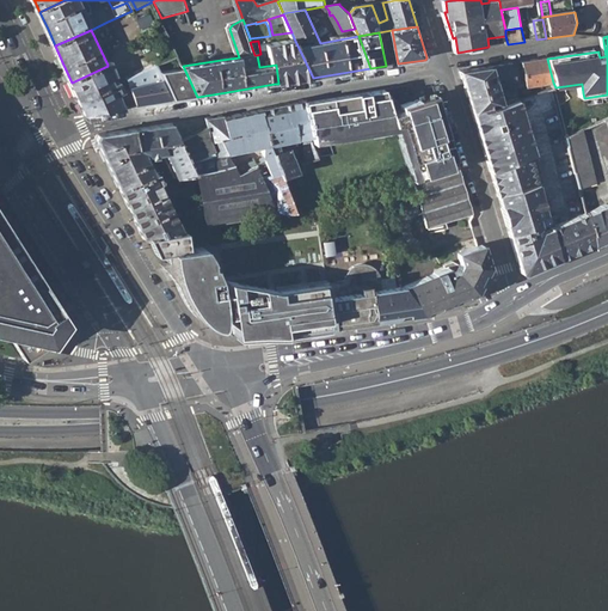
[(295,80),(313,78),(295,41),(262,46),(263,54),(264,59),(265,63),(268,62),(268,66),(269,66),(276,65),(278,84),(295,80)]
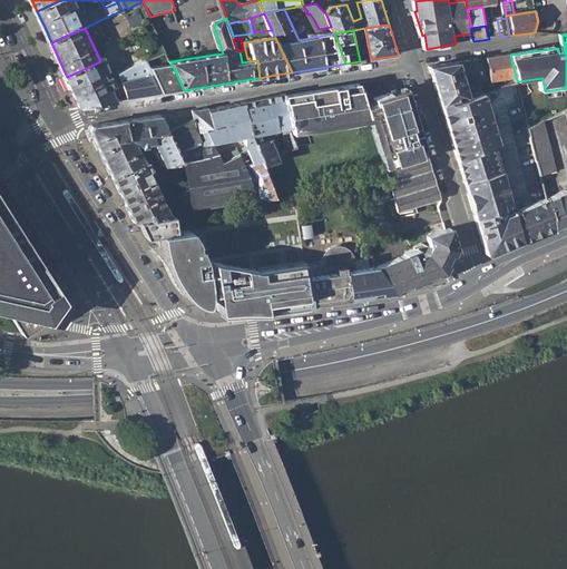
[(492,81),(516,77),(511,59),(510,55),(488,58),(492,81)]
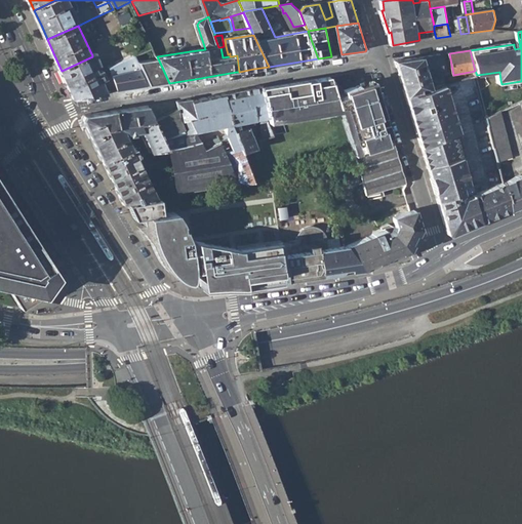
[(66,80),(70,88),(101,74),(99,71),(104,69),(103,67),(104,66),(98,52),(92,55),(92,56),(62,71),(66,80)]
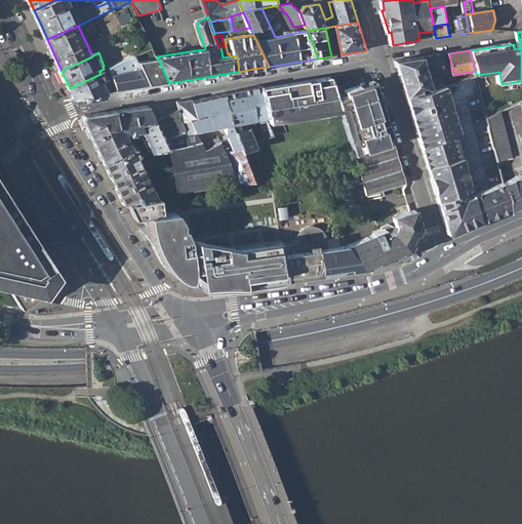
[(442,54),(424,57),(430,79),(445,76),(442,54)]
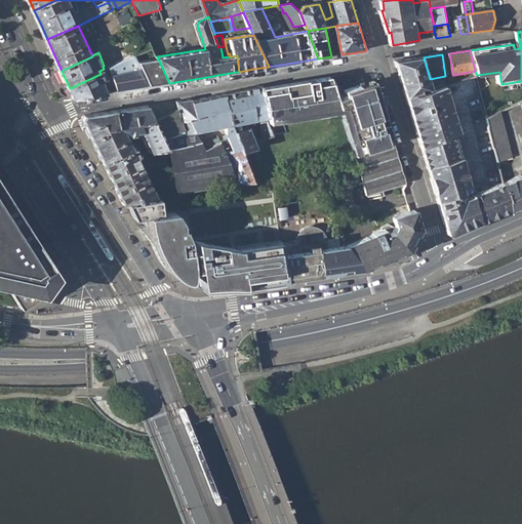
[(150,86),(151,86),(139,62),(137,57),(112,69),(119,91),(150,86)]
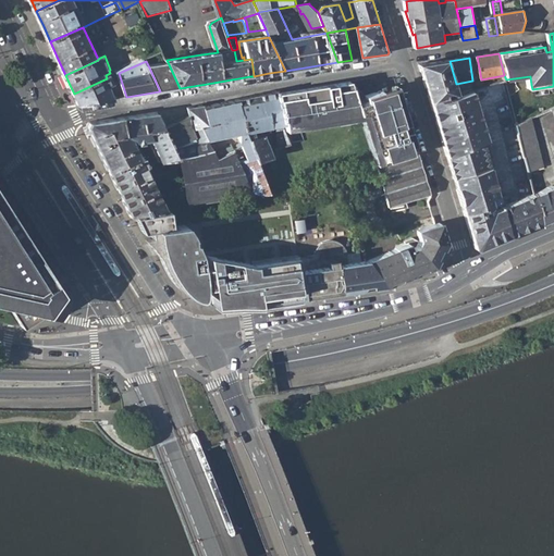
[(421,65),(432,103),(459,95),(456,84),(450,61),(421,65)]
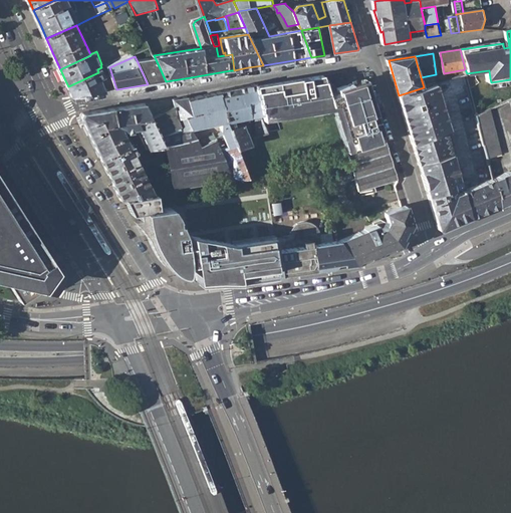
[(137,60),(148,84),(156,82),(166,81),(155,57),(137,60)]
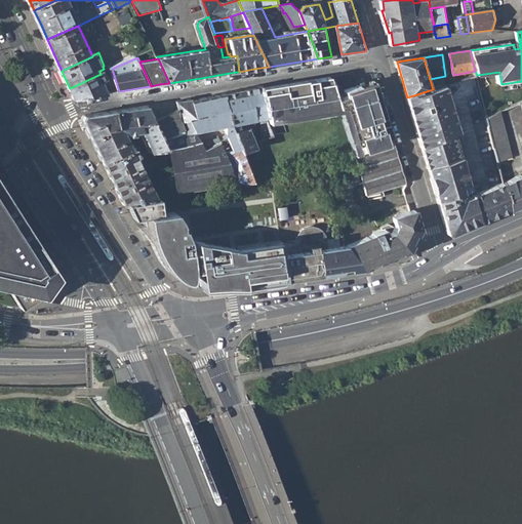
[(105,72),(101,74),(70,88),(75,99),(77,101),(110,94),(109,92),(105,82),(109,80),(105,72)]
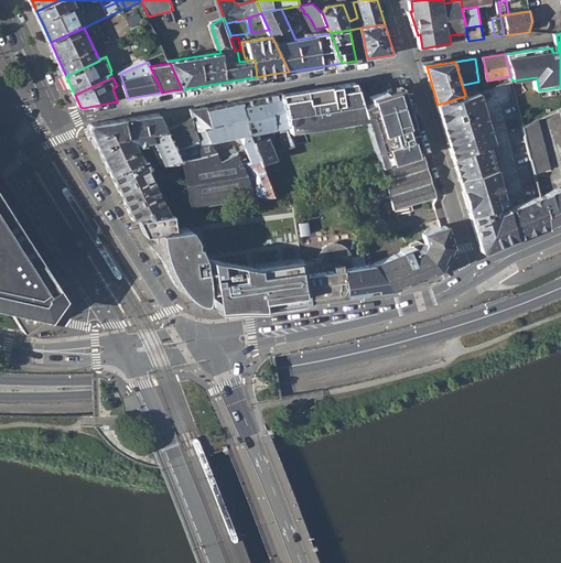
[(479,84),(481,93),(493,88),(491,82),(479,84)]
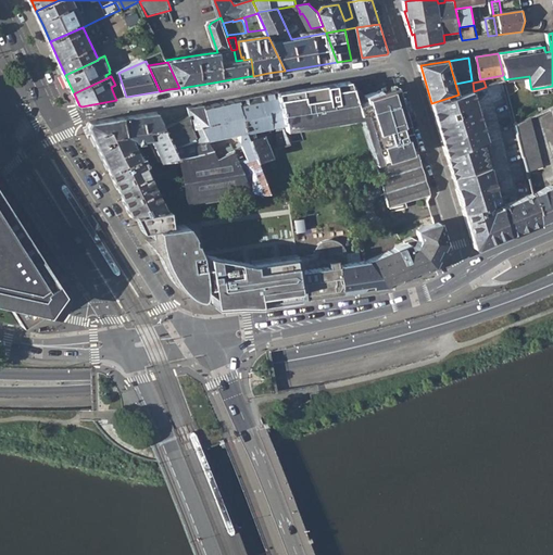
[(288,98),(279,99),(286,128),(311,124),(312,127),(341,123),(341,120),(361,115),(361,113),(360,111),(359,105),(351,83),(326,87),(327,91),(288,98)]
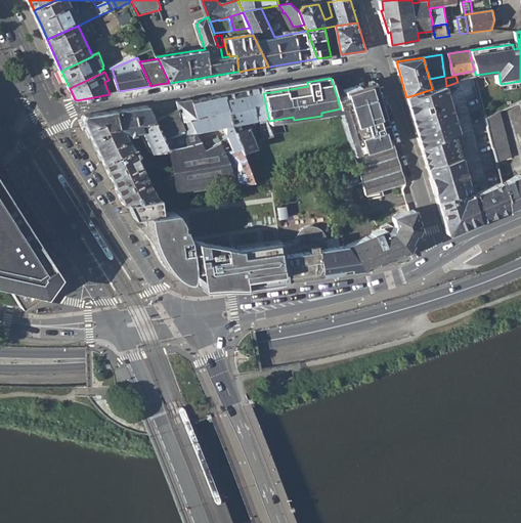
[(308,86),(307,82),(270,88),(262,89),(263,93),(271,92),(308,86)]
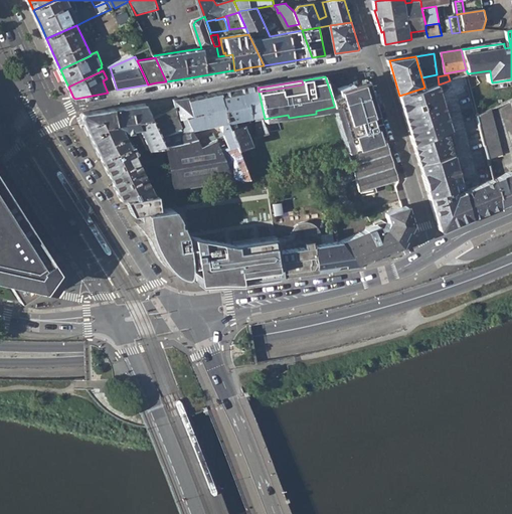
[(341,96),(332,98),(333,103),(334,105),(334,107),(340,107),(354,151),(375,145),(382,143),(380,136),(385,135),(369,82),(359,86),(355,87),(355,84),(339,90),(341,96)]
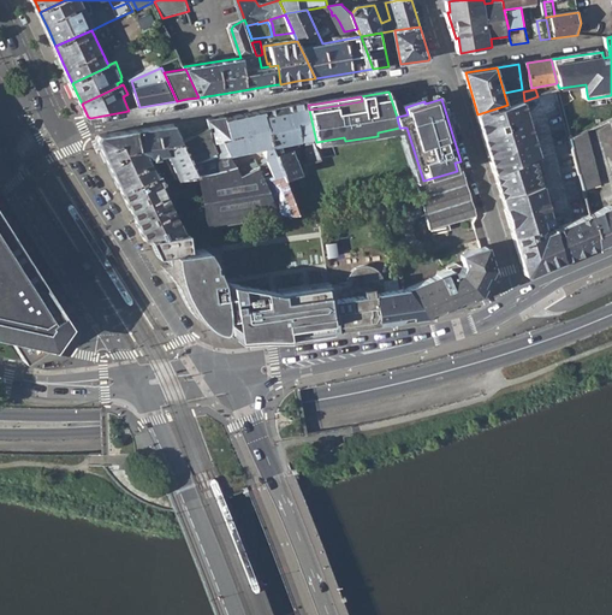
[(477,114),(494,169),(536,155),(539,155),(524,101),(507,105),(477,114)]
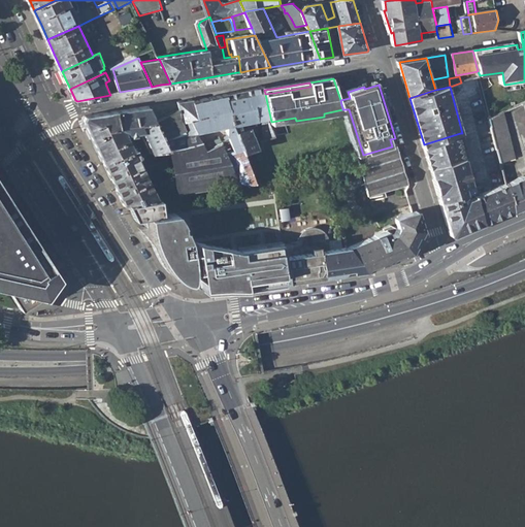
[(245,91),(228,95),(235,128),(243,150),(247,156),(261,150),(256,135),(254,135),(247,137),(243,130),(242,126),(264,121),(265,126),(266,141),(275,138),(272,125),(271,122),(265,94),(264,90),(264,88),(245,91)]
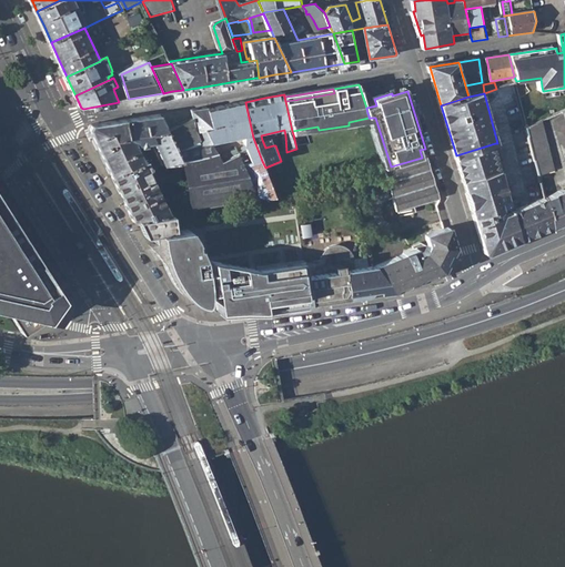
[(224,107),(210,110),(214,128),(208,130),(214,144),(225,142),(226,144),(233,143),(233,141),(246,138),(246,145),(250,151),(241,155),(246,168),(262,161),(253,138),(245,102),(224,107)]
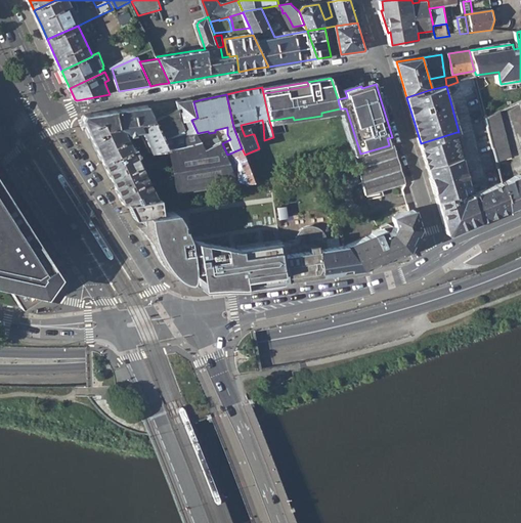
[(178,102),(180,110),(183,123),(184,123),(187,134),(175,136),(163,138),(169,149),(170,149),(203,142),(202,141),(198,133),(191,120),(198,118),(193,101),(193,99),(178,102)]
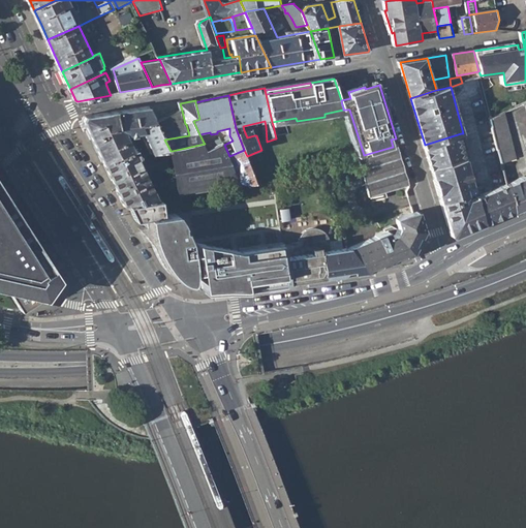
[(96,144),(106,164),(135,153),(127,135),(133,134),(133,137),(138,137),(138,134),(145,133),(154,154),(156,154),(171,151),(164,140),(157,123),(151,107),(87,118),(85,121),(96,144)]
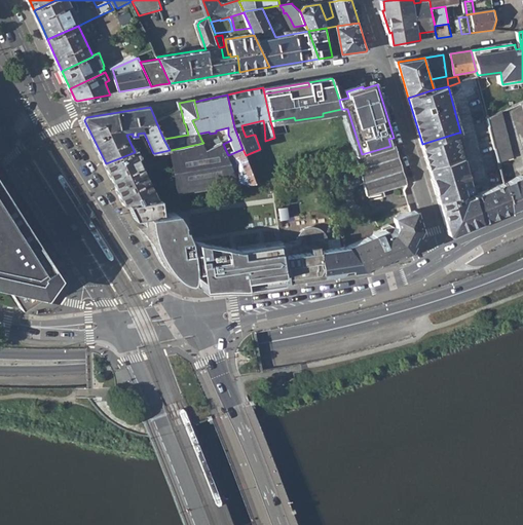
[(351,142),(356,156),(362,154),(347,109),(341,109),(342,113),(351,142)]
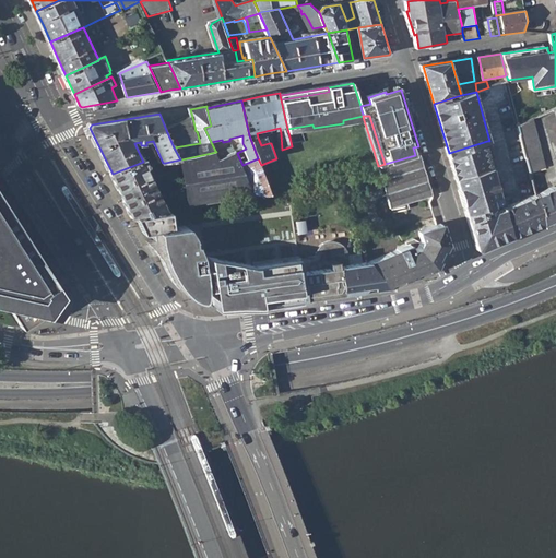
[(182,121),(166,130),(174,147),(187,145),(200,143),(197,131),(196,131),(192,117),(182,121)]
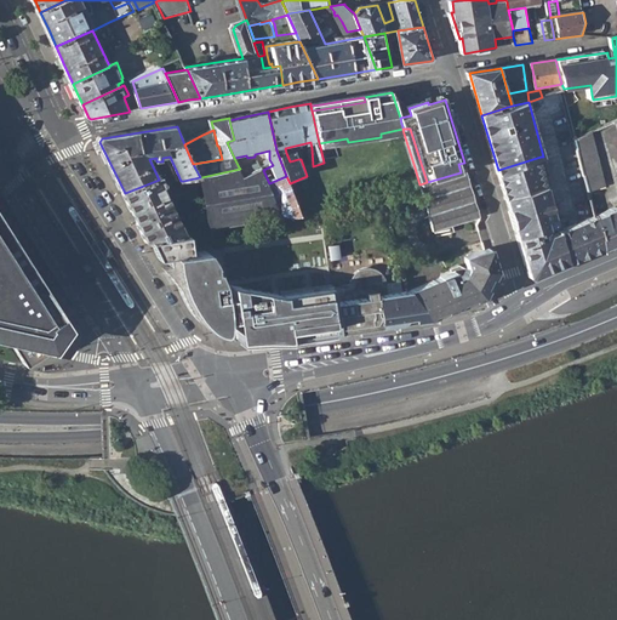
[(577,141),(590,192),(596,191),(607,187),(594,134),(577,141)]
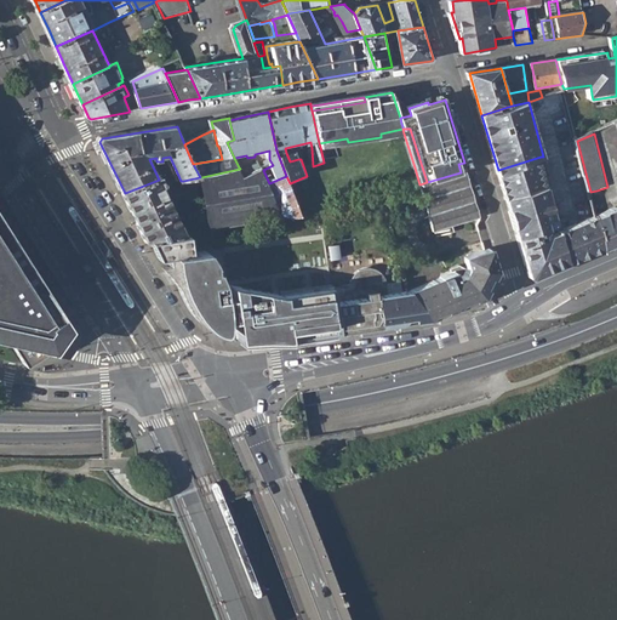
[(286,153),(290,161),(298,159),(296,151),(286,153)]
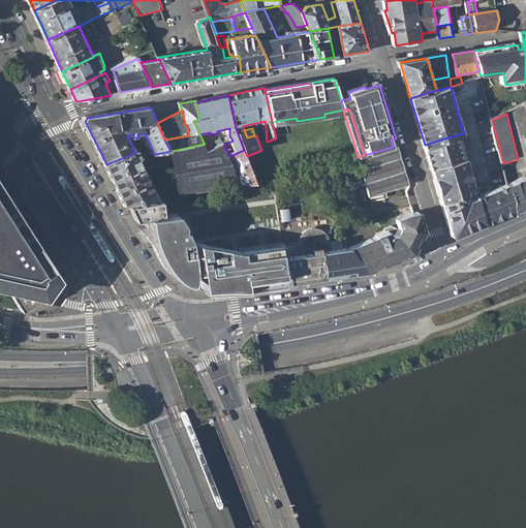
[(433,168),(467,159),(461,133),(425,145),(433,168)]
